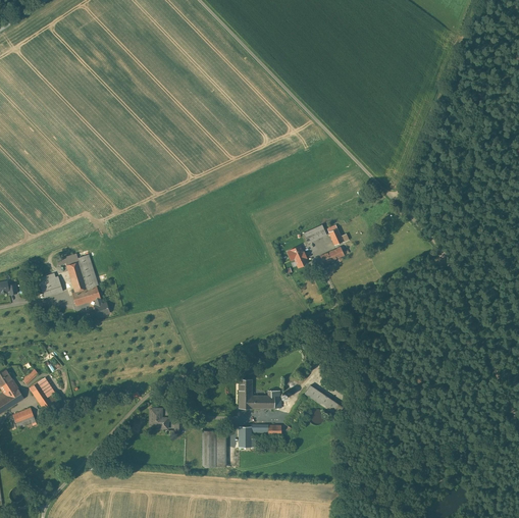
[(325,235),(321,223),(303,232),(308,243),(325,235)]
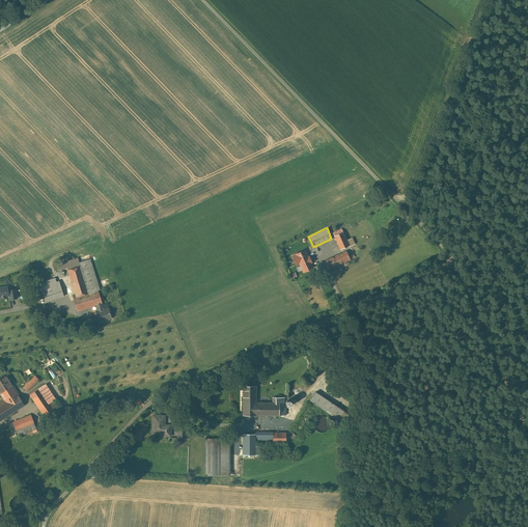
[(346,239),(341,228),(332,232),(340,249),(354,242),(352,237),(346,239)]
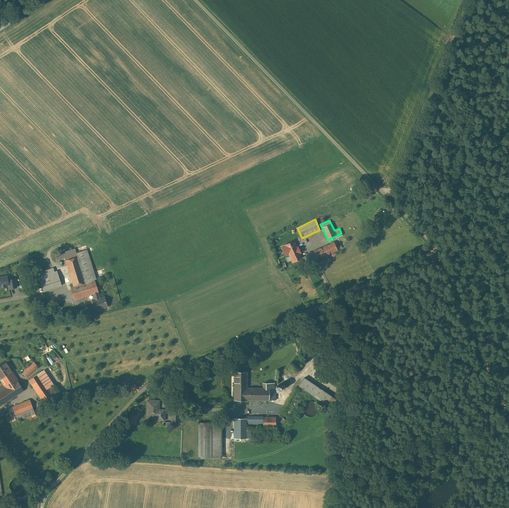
[(295,259),(302,256),(301,253),(305,252),(298,237),(287,242),(295,259)]
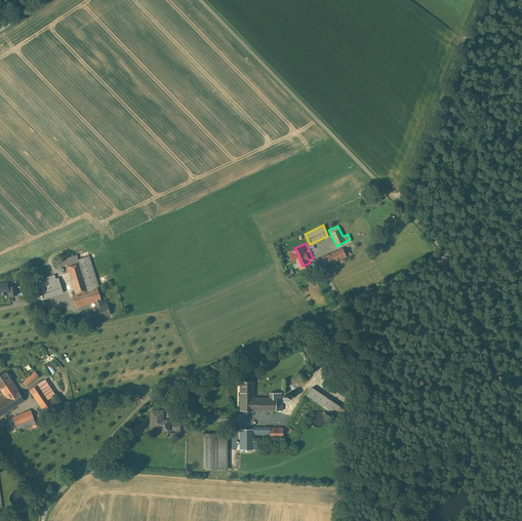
[(351,253),(347,244),(326,253),(330,264),(351,253)]
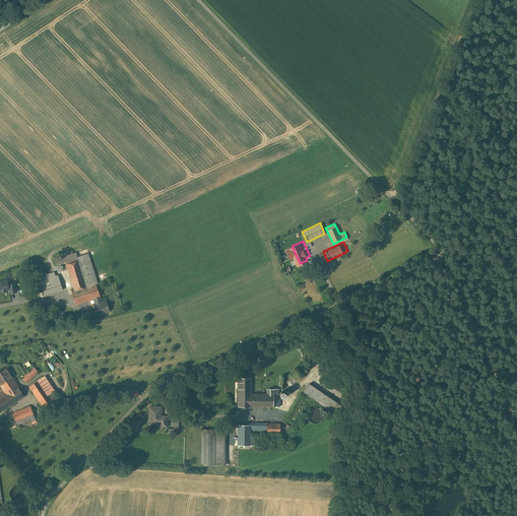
[(100,294),(88,253),(66,259),(74,288),(71,289),(78,315),(107,307),(104,293),(100,294)]
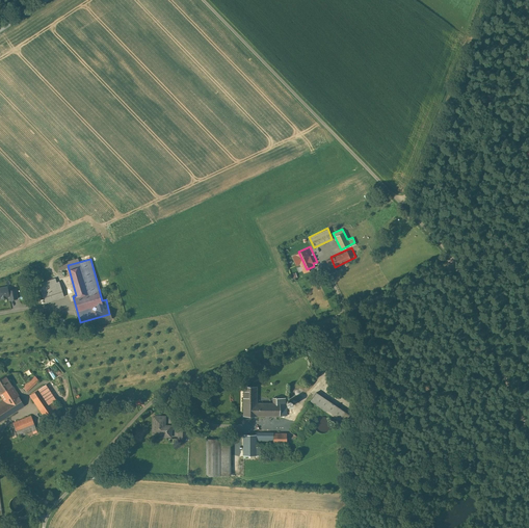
[(63,296),(57,276),(37,283),(44,302),(63,296)]
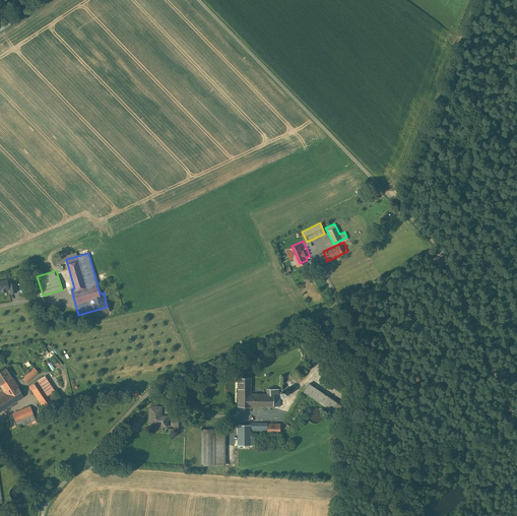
[(18,274),(0,277),(0,283),(1,288),(11,287),(12,289),(21,288),(18,274)]
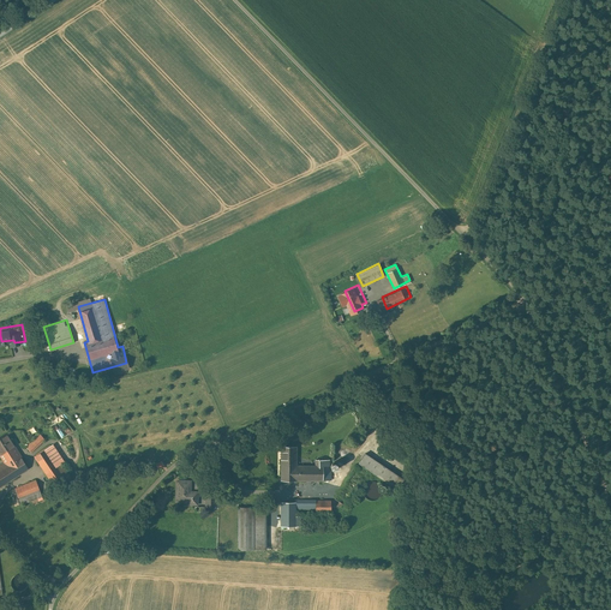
[(43,437),(39,431),(23,446),(29,452),(43,437)]
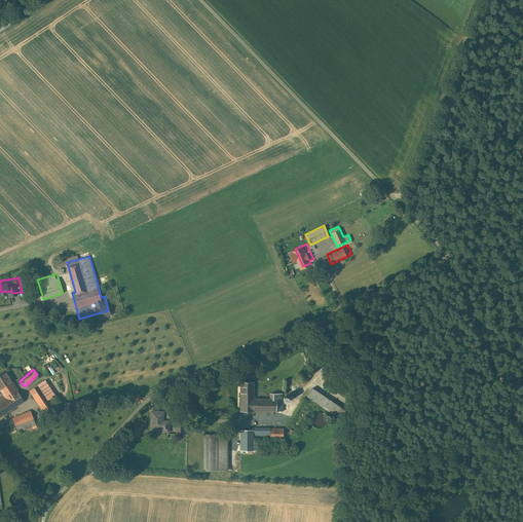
[(0,416),(25,401),(5,370),(0,373),(0,389),(2,393),(0,394),(0,416)]
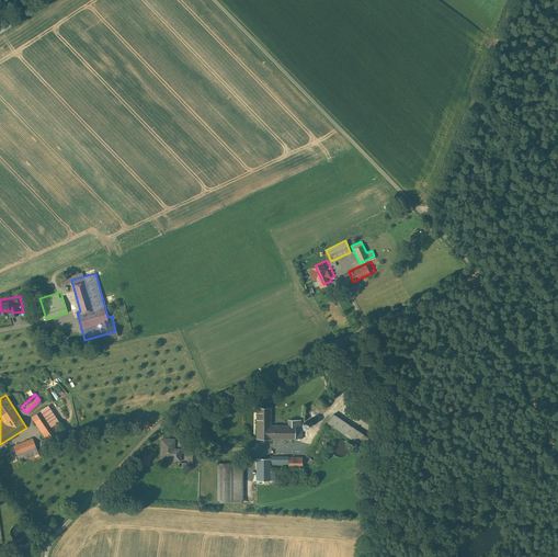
[(59,421),(48,405),(30,417),(46,441),(55,435),(49,428),(59,421)]
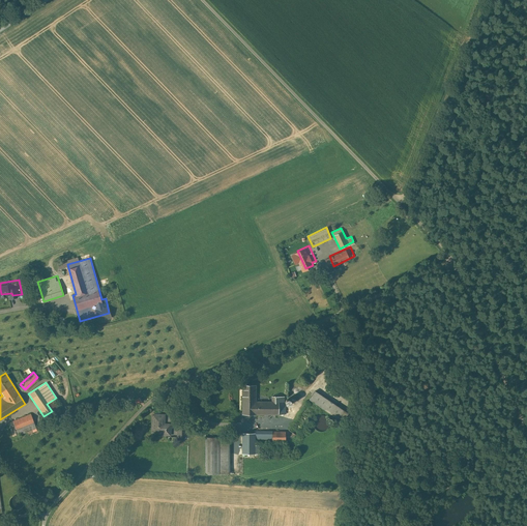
[(256,382),(240,383),(240,414),(284,413),(284,399),(256,400),(256,382)]
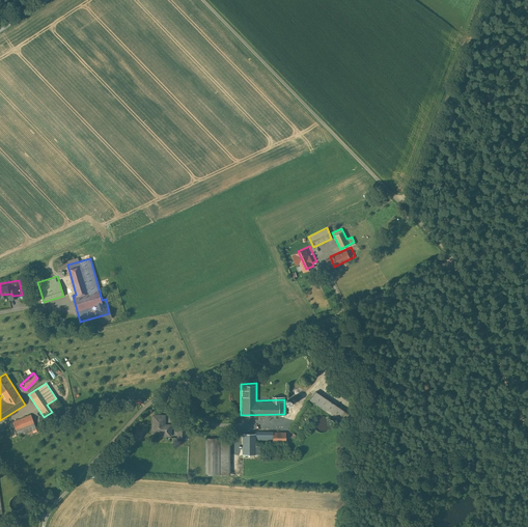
[(314,390),(308,400),(340,421),(346,412),(314,390)]
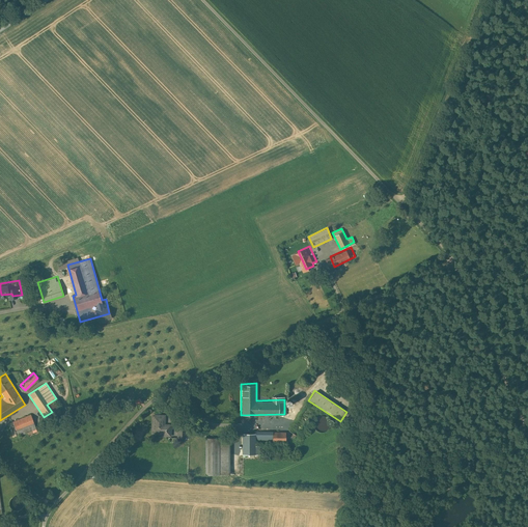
[(311,412),(303,406),(286,430),(295,435),(311,412)]
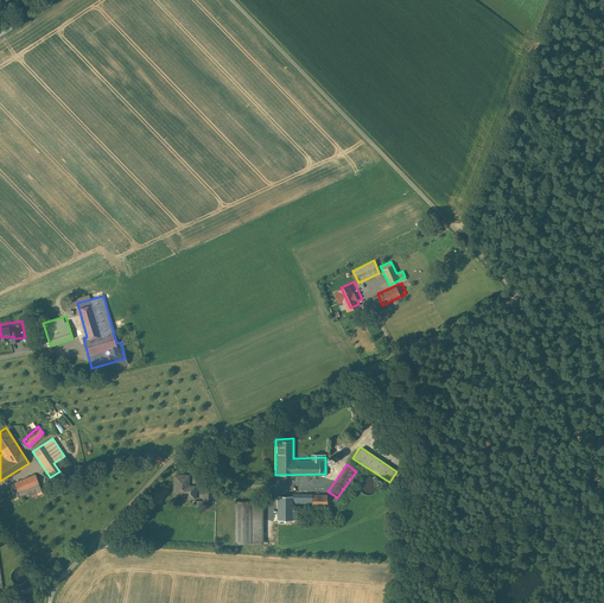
[(215,501),(215,490),(203,490),(203,483),(188,483),(188,470),(172,470),(172,497),(201,497),(201,501),(215,501)]
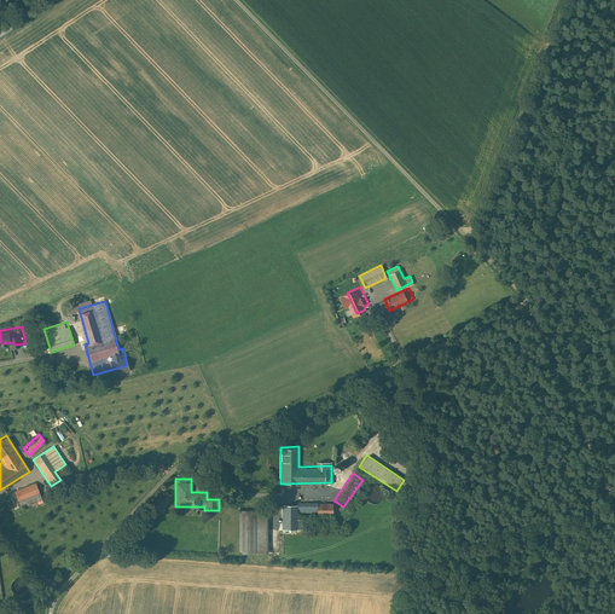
[(41,499),(35,481),(13,490),(19,507),(41,499)]
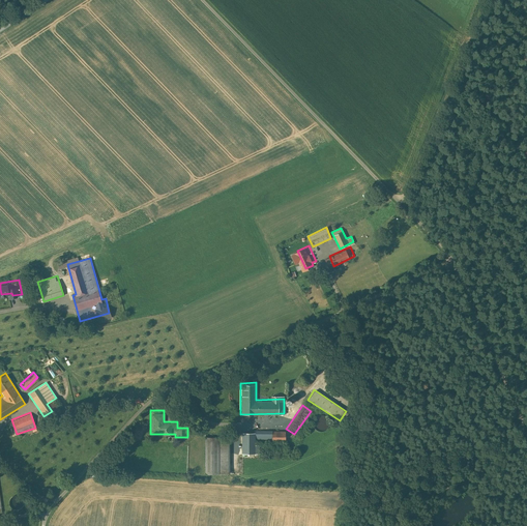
[(284,440),(284,429),(240,430),(241,455),(260,454),(260,441),(284,440)]
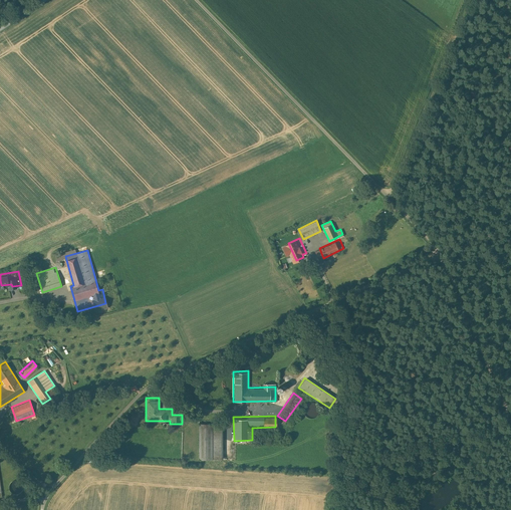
[(198,421),(199,460),(224,460),(223,430),(208,431),(208,421),(198,421)]
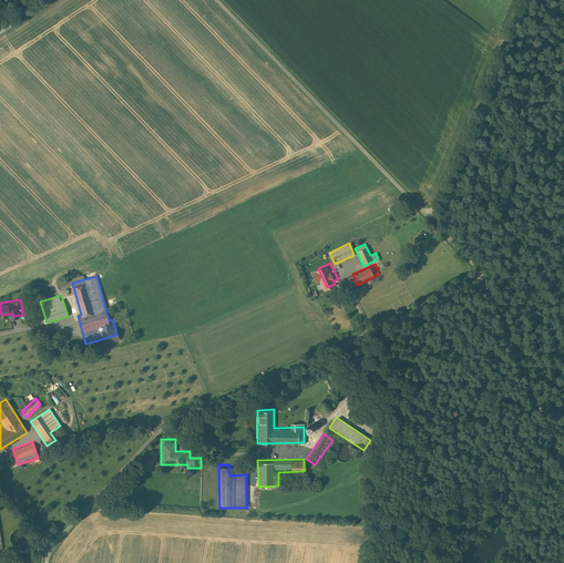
[(28,530),(27,528),(24,525),(21,525),(19,525),(17,526),(14,529),(13,531),(13,533),(13,535),(14,538),(17,540),(19,541),(21,541),(23,541),(26,540),(28,538),(29,535),(29,532),(28,530)]
